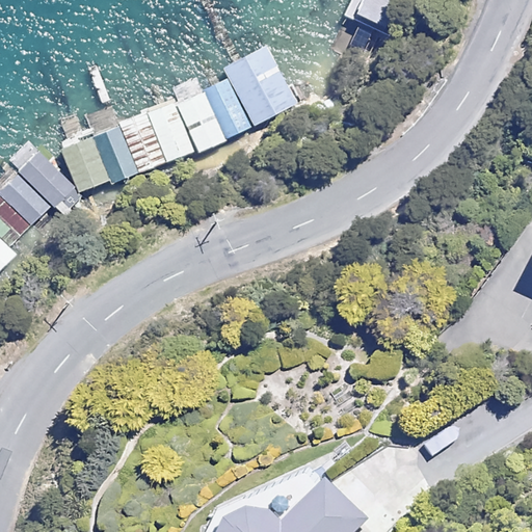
[(404,0),(362,0),(355,14),(392,30),(404,0)]
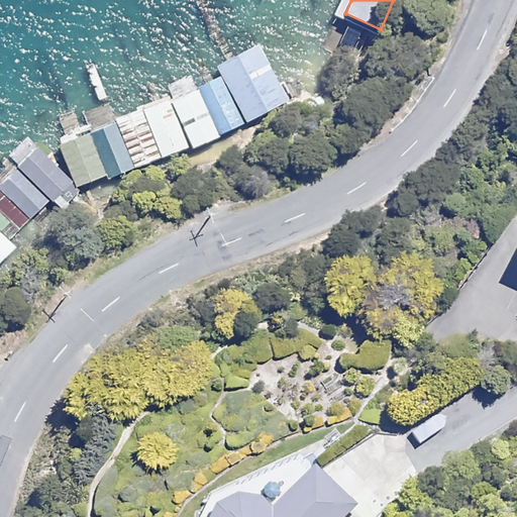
[(289,100),(261,46),(220,68),(224,77),(172,104),(195,148),(289,100)]
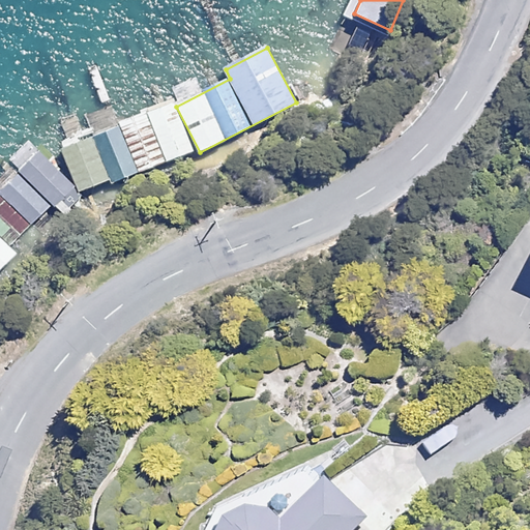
[(193,152),(174,104),(121,123),(140,172),(193,152)]
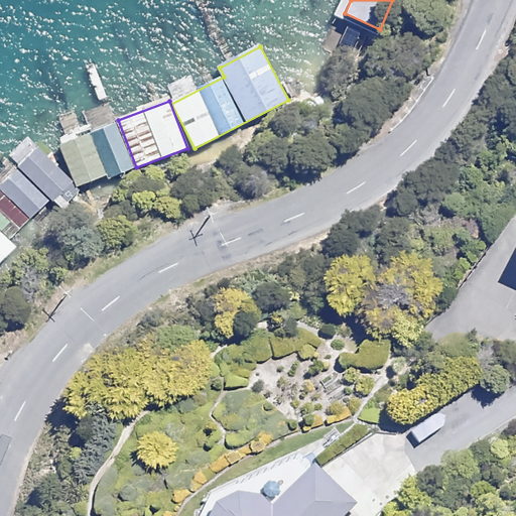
[(118,130),(108,104),(85,113),(94,134),(61,147),(78,187),(132,165),(118,130)]
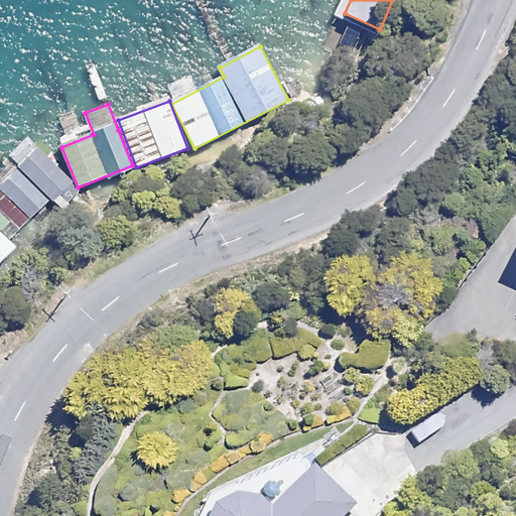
[(19,169),(49,201),(70,181),(39,150),(19,169)]
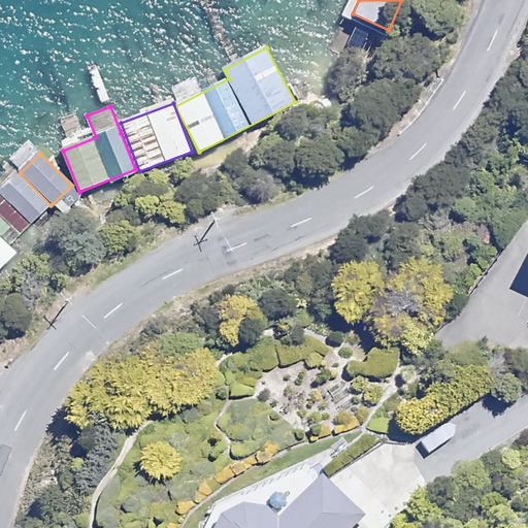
[(51,205),(20,173),(0,192),(0,193),(31,225),(51,205)]
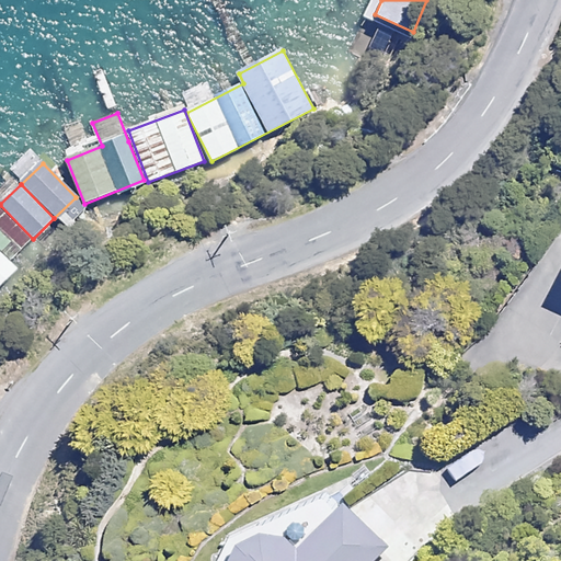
[(0,216),(0,285),(18,265),(13,261),(29,242),(0,216)]
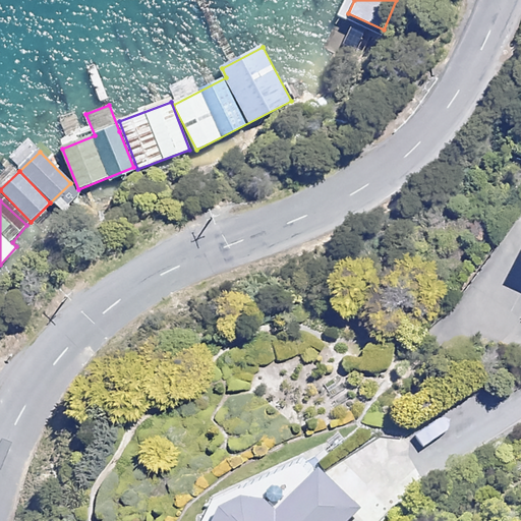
[(346,520),(359,508),(314,468),(276,505),(263,499),(246,497),(230,501),(216,509),(207,520),(346,520)]
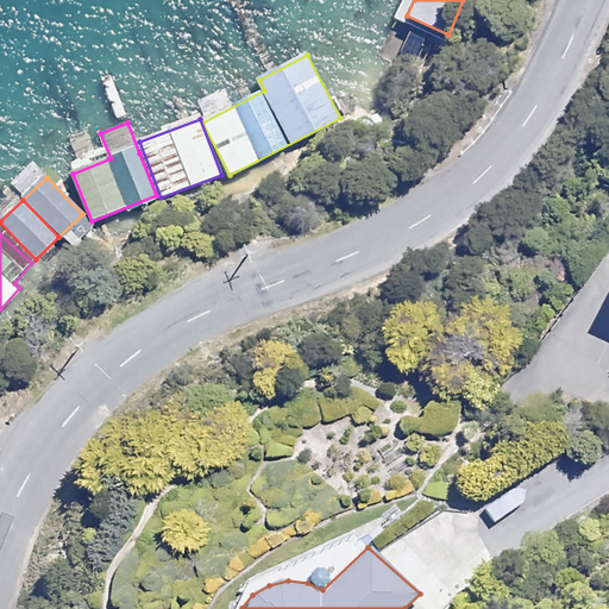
All buildings are outlined.
